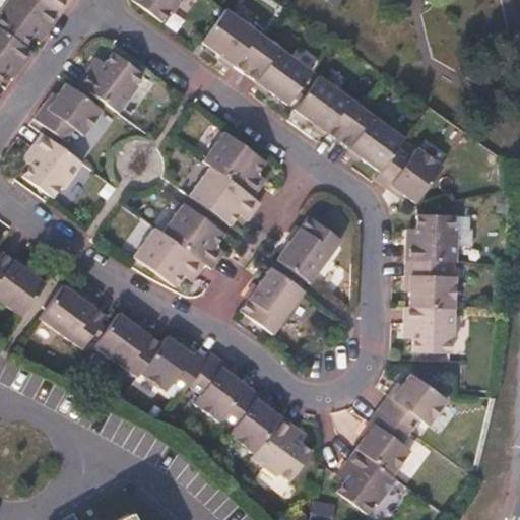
[(36,37),(45,24),(50,27),(60,13),(41,0),(19,0),(17,3),(13,0),(5,0),(0,7),(0,27),(27,48),(36,37)]
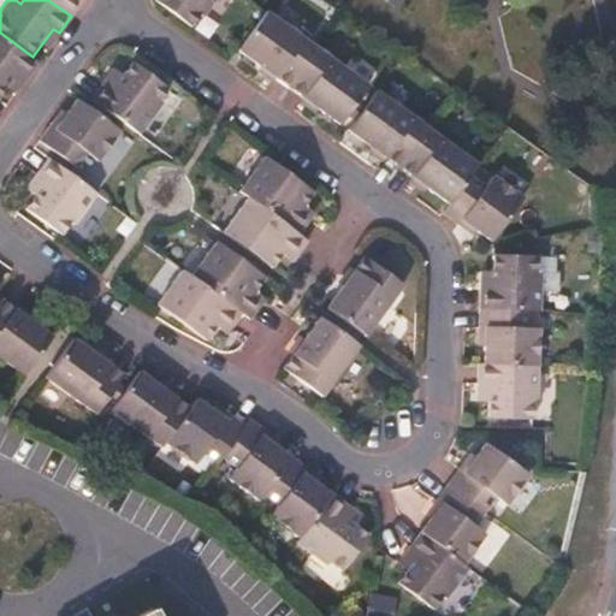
[(48,0),(71,16),(81,1),(80,0),(48,0)]
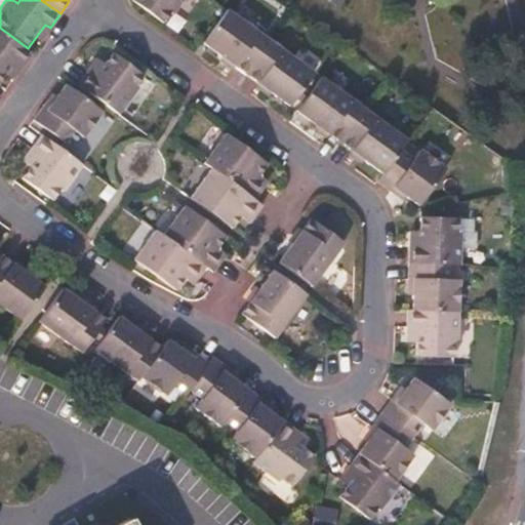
[(183,0),(136,0),(164,19),(172,9),(174,11),(183,0)]
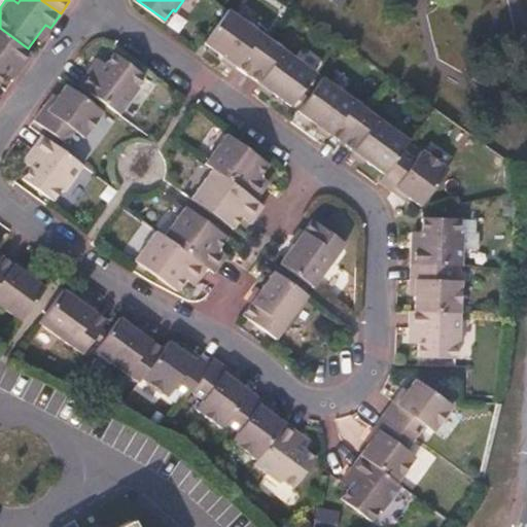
[(248,73),(271,42),(227,9),(226,11),(205,41),(224,56),(225,54),(237,62),(235,64),(248,73)]
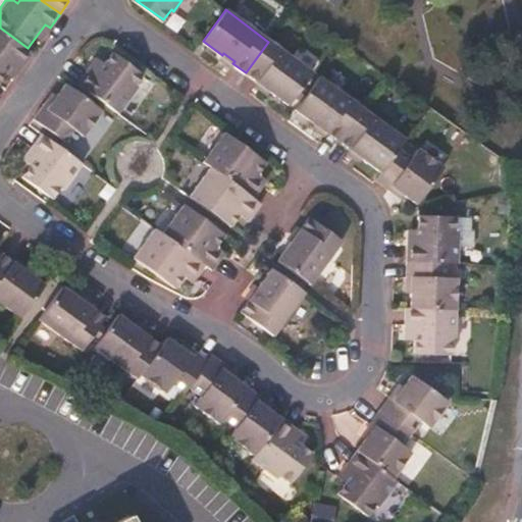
[(41,40),(50,28),(45,24),(36,37),(41,40)]
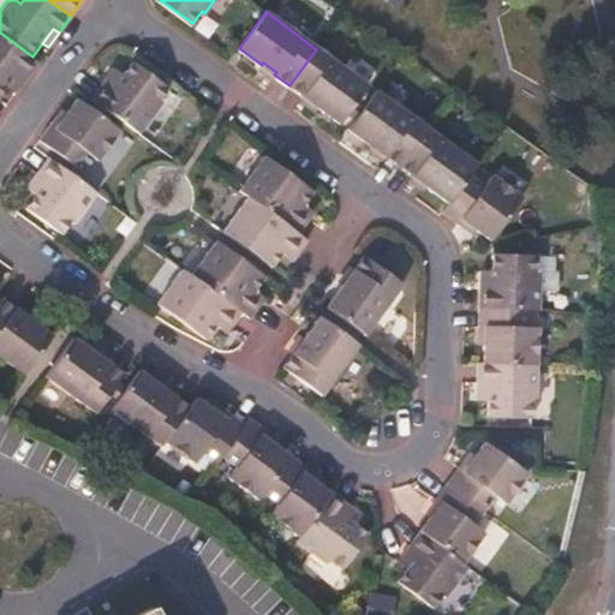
[(22,84),(39,61),(33,57),(0,33),(0,94),(6,87),(13,77),(22,84)]
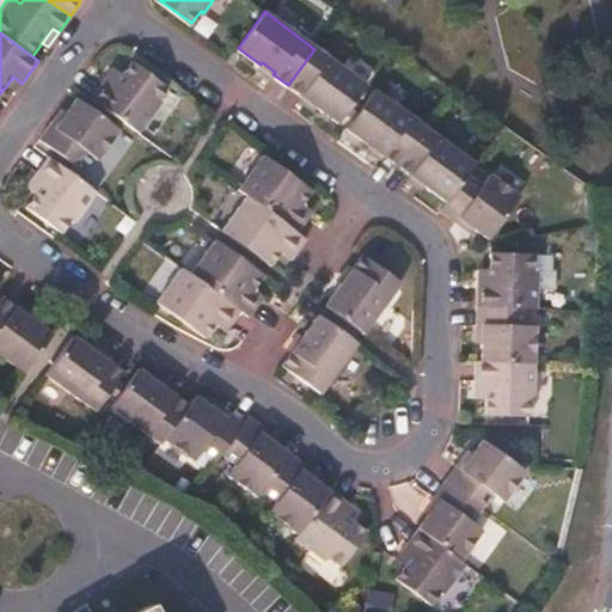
[(362,85),(314,49),(288,85),(304,98),(305,95),(317,104),(314,106),(337,121),(342,115),(354,98),(362,85)]
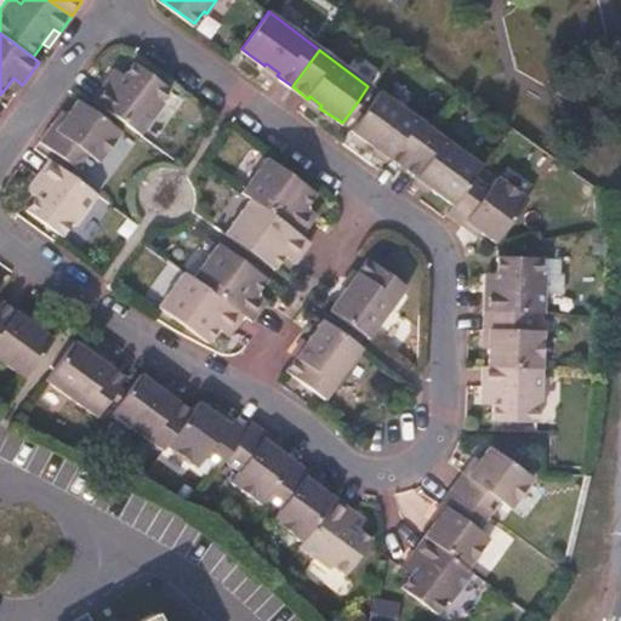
[(164,104),(160,101),(169,89),(135,63),(125,75),(118,85),(109,79),(93,100),(113,114),(141,135),(164,104)]
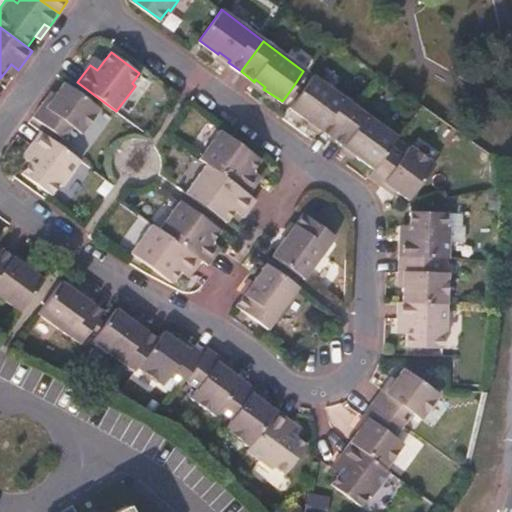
[(230,60),(219,52),(218,54),(215,59),(225,66),(228,62),(230,60)]
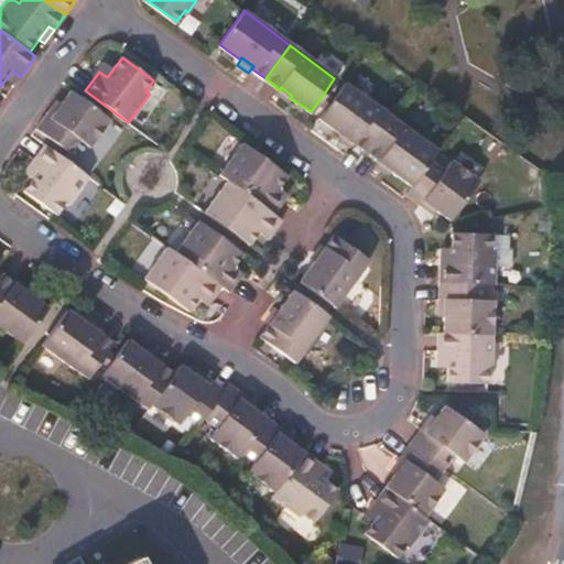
[(107,77),(114,68),(106,62),(99,72),(107,77)]
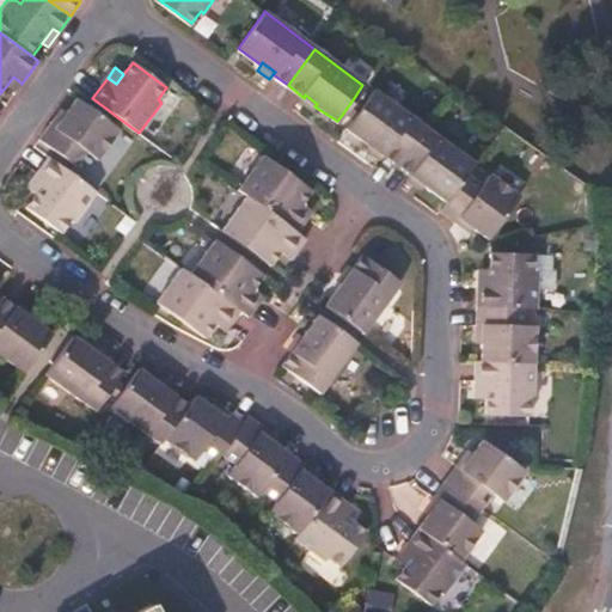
[(22,84),(13,77),(6,86),(14,92),(22,84)]
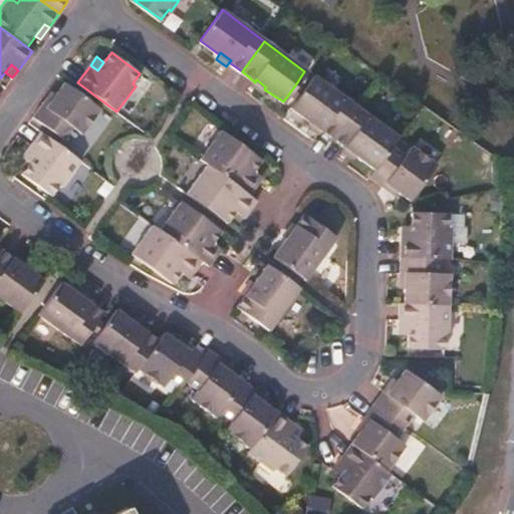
[(331,140),(355,107),(312,77),(304,88),(295,101),(290,108),(308,122),(310,120),(321,129),(319,131),(331,140)]
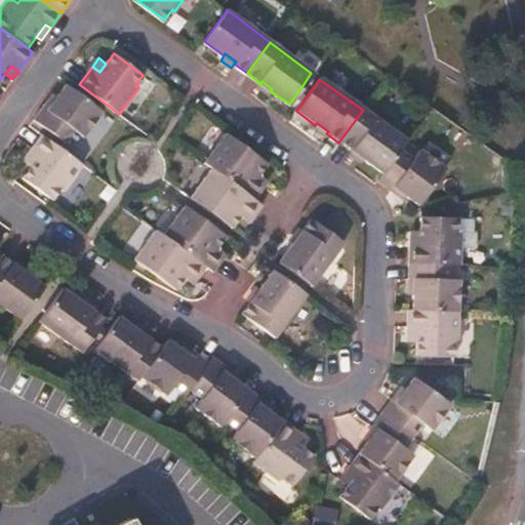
[(272,89),(261,81),(260,84),(257,88),(267,95),(270,91),(272,89)]
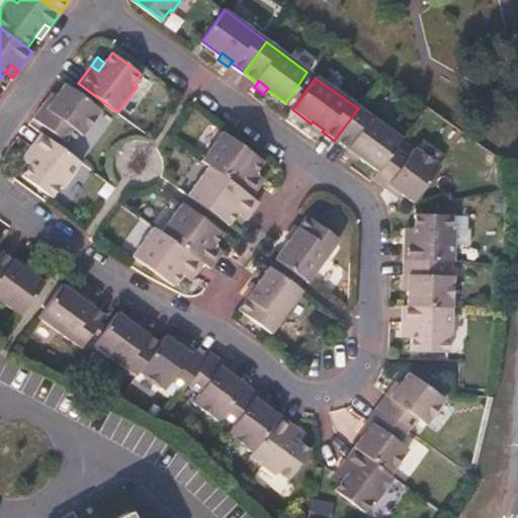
[(94,95),(78,83),(73,91),(89,102),(94,95)]
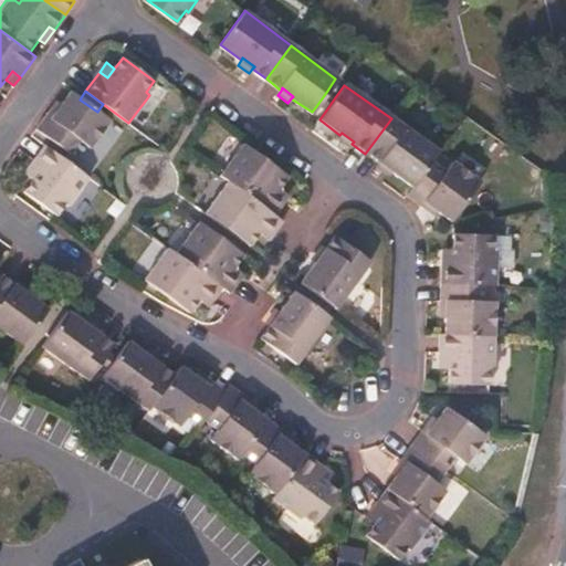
[(325,112),(335,97),(327,91),(316,106),(325,112)]
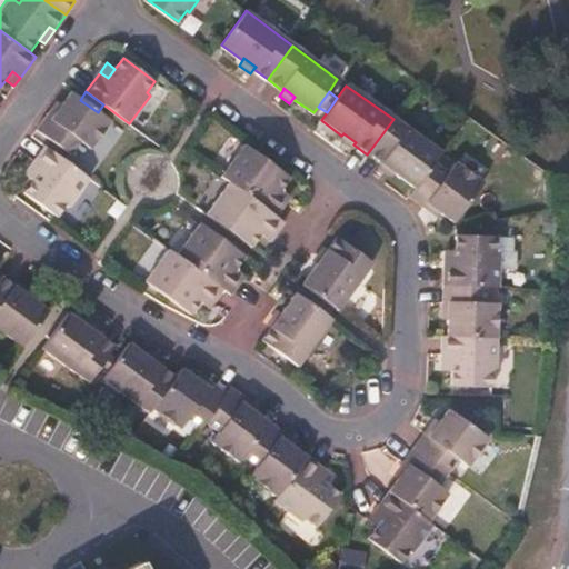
[(92,148),(111,122),(98,112),(80,100),(71,93),(63,105),(53,119),(49,116),(40,129),(53,139),(68,149),(73,153),(82,140),(92,148)]
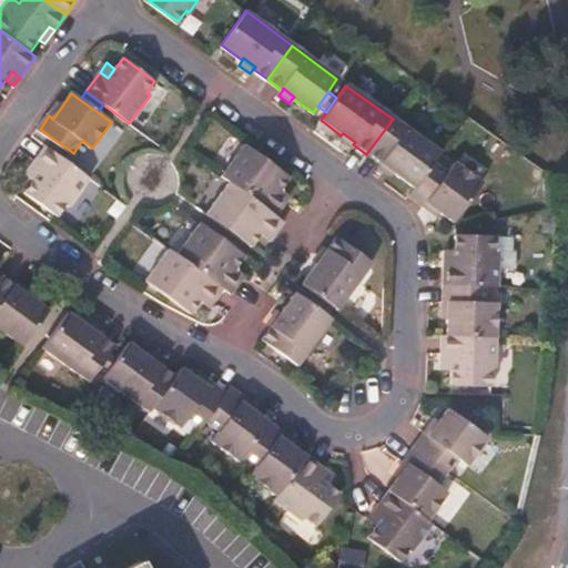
[(53,119),(63,104),(59,101),(49,115),(53,119)]
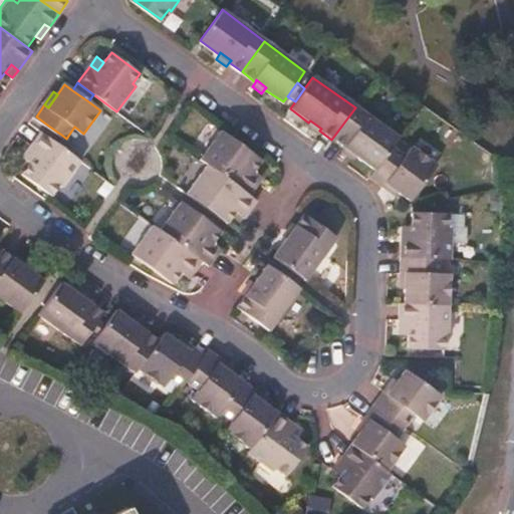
[(400,139),(355,107),(331,140),(345,149),(347,147),(358,156),(356,158),(375,171),(394,147),(400,139)]
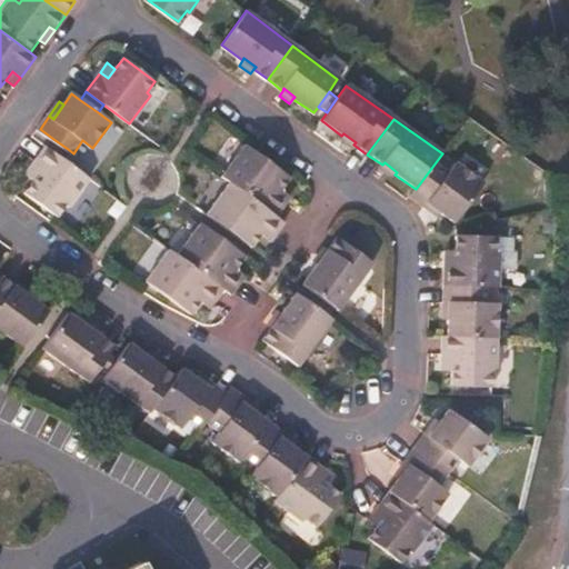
[(353,145),(356,142),(343,133),(341,136),(338,140),(350,149),(353,145)]
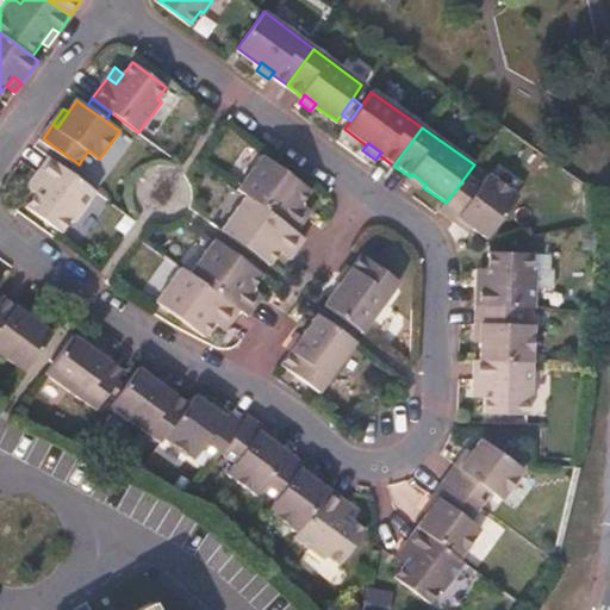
[(73,160),(57,149),(50,157),(66,169),(73,160)]
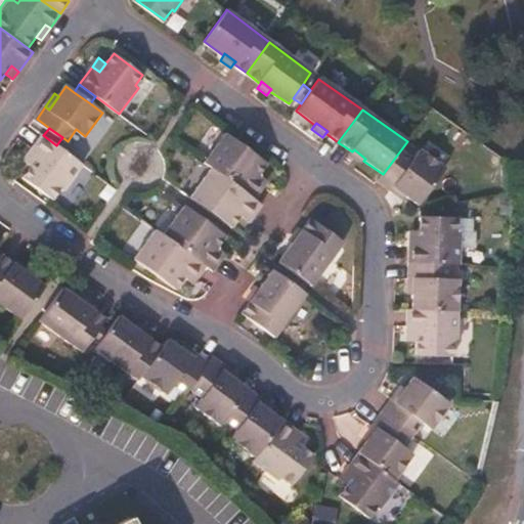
[(258,174),(265,163),(223,132),(203,162),(211,168),(253,198),(262,185),(254,180),(258,174)]
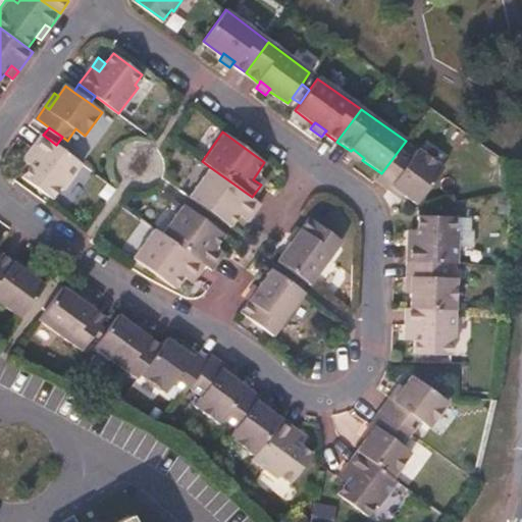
[(65,192),(85,165),(56,145),(43,135),(30,153),(37,159),(32,165),(24,176),(54,199),(61,190),(65,192)]
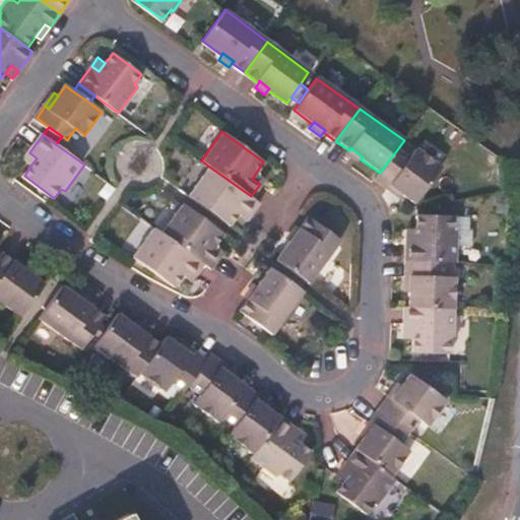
[(361,159),(363,157),(351,148),(349,150),(345,155),(358,165),(361,159)]
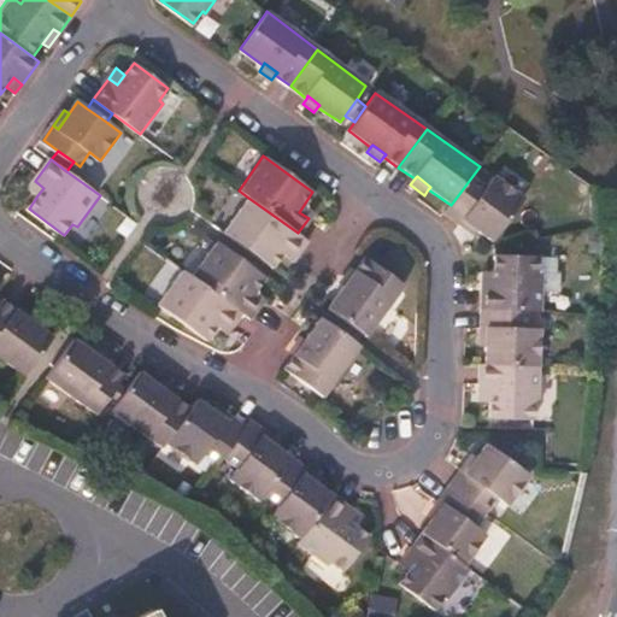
[(495,242),(526,200),(495,178),(488,187),(472,176),(451,205),(444,215),(462,228),(465,222),(482,234),(495,242)]
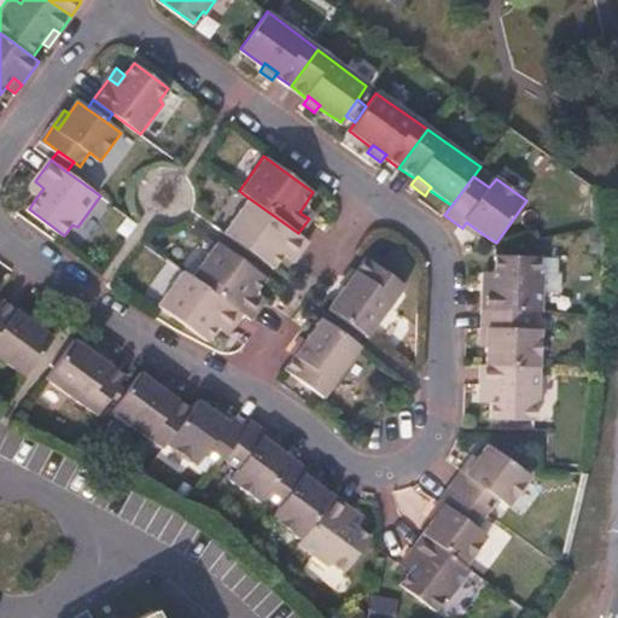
[(38,196),(44,188),(35,181),(29,190),(38,196)]
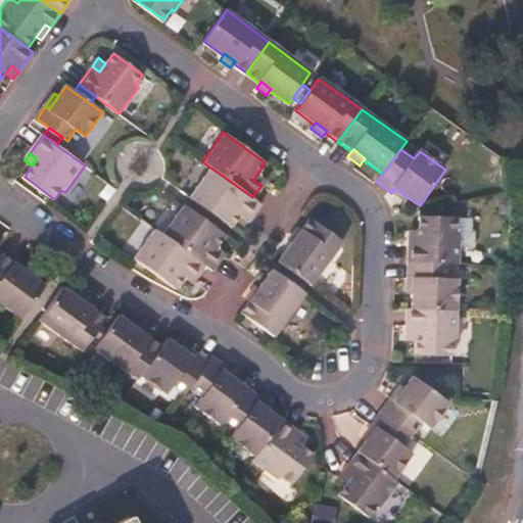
[(259,203),(252,197),(210,168),(189,196),(231,226),(238,216),(243,209),(251,215),(259,203)]
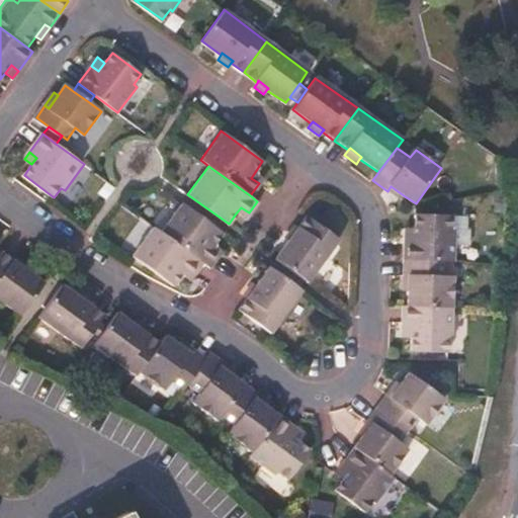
[(259,183),(263,177),(255,172),(251,178),(259,183)]
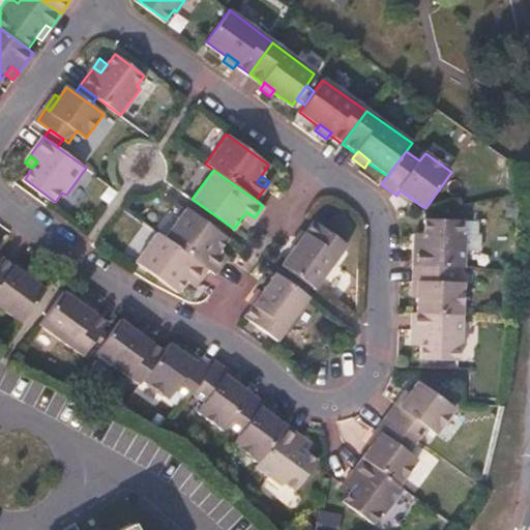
[(414,201),(400,190),(396,196),(411,206),(414,201)]
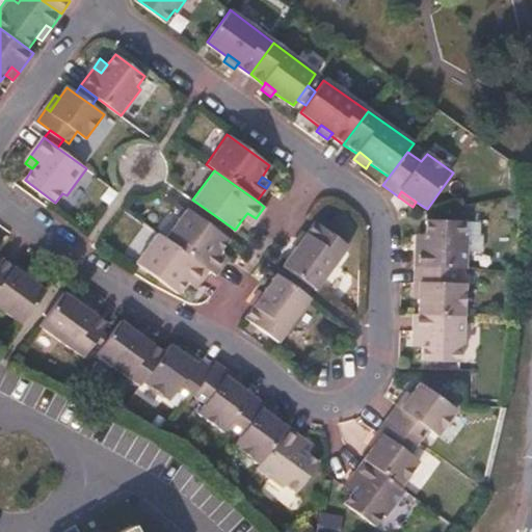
[(228,239),(186,209),(164,239),(209,271),(215,275),(223,264),(215,258),(220,251),(228,239)]
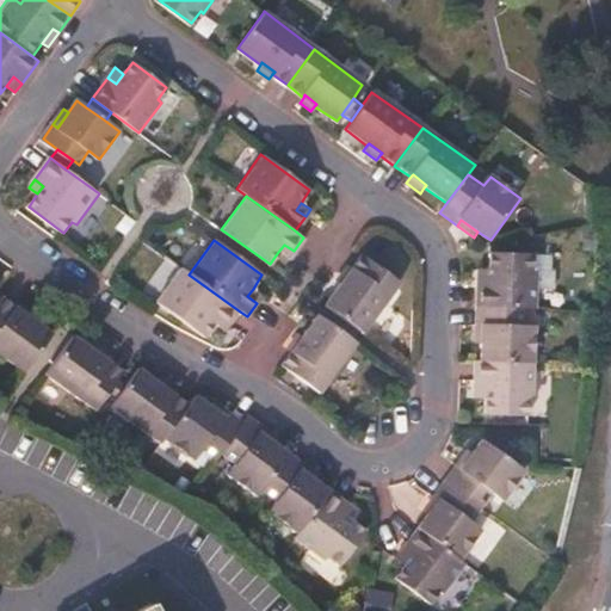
[(288,258),(294,251),(284,245),(278,252),(288,258)]
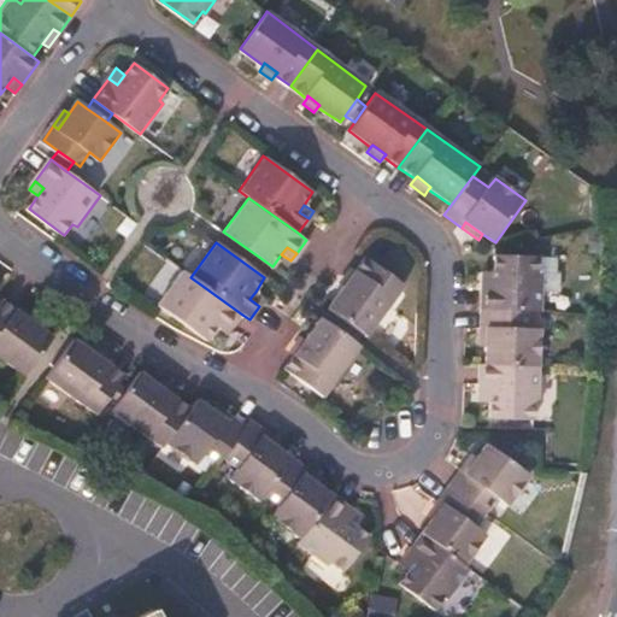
[(365,335),(403,282),(363,253),(354,268),(357,269),(346,285),(342,282),(325,306),(365,335)]
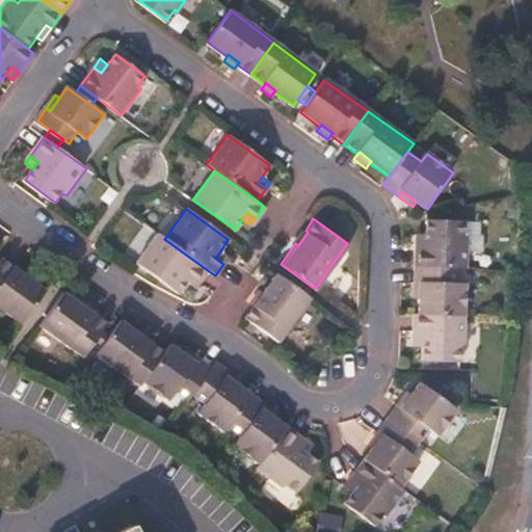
[(469,268),(470,234),(467,234),(467,219),(429,218),(428,233),(428,242),(418,242),(417,266),(457,268),(469,268)]
